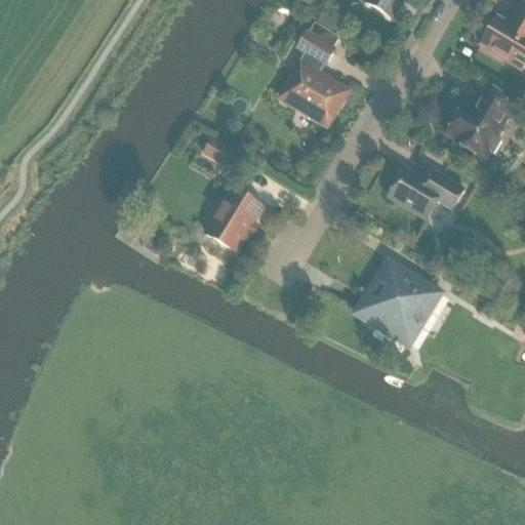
[(392,22),(405,0),(368,0),(365,5),(392,22)]
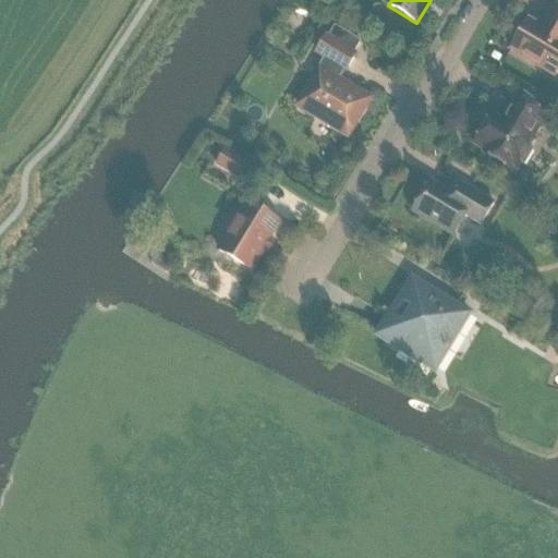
[(557,4),(556,3),(541,28),(529,21),(510,52),(554,79),(557,71),(557,4)]
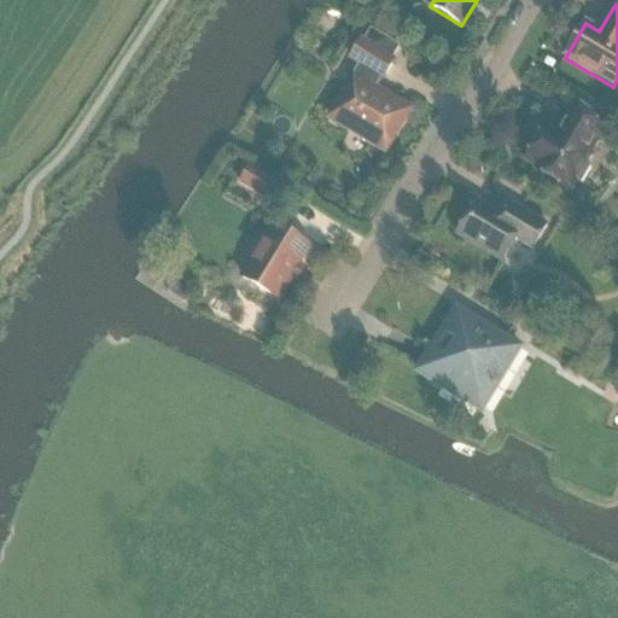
[(384,80),(394,63),(391,62),(398,48),(368,30),(350,60),(362,66),(338,106),(332,109),(330,114),(330,120),(332,124),(337,127),(343,127),(385,152),(409,112),(373,91),(380,79),(384,80)]
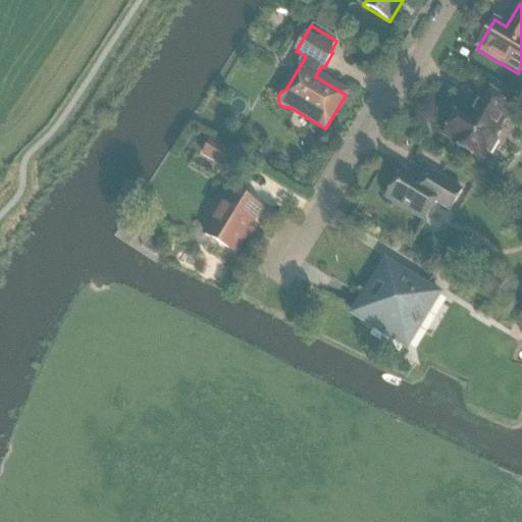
[(483,161),(500,134),(498,132),(511,109),(487,95),(473,117),(460,109),(458,112),(455,113),(450,120),(451,123),(444,137),(453,143),(452,145),(479,161),(480,159),(483,161)]
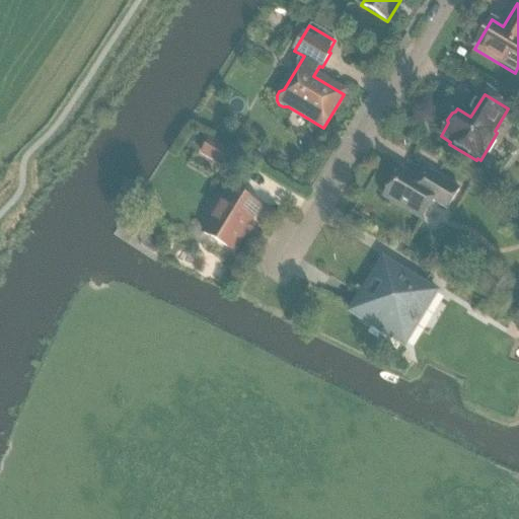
[(238,158),(211,141),(203,155),(230,172),(238,158)]
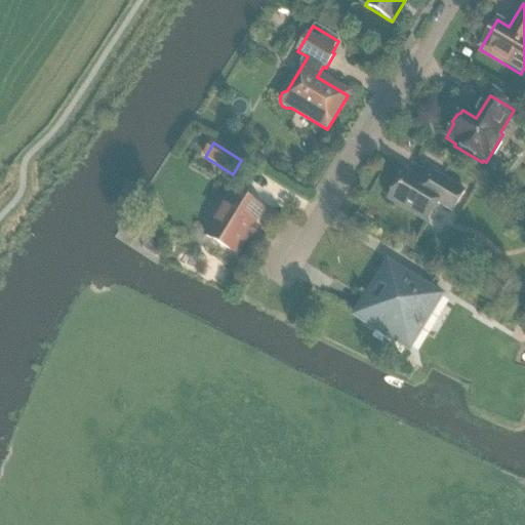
[(452,214),(465,193),(440,178),(433,191),(405,173),(389,200),(427,223),(437,205),(452,214)]
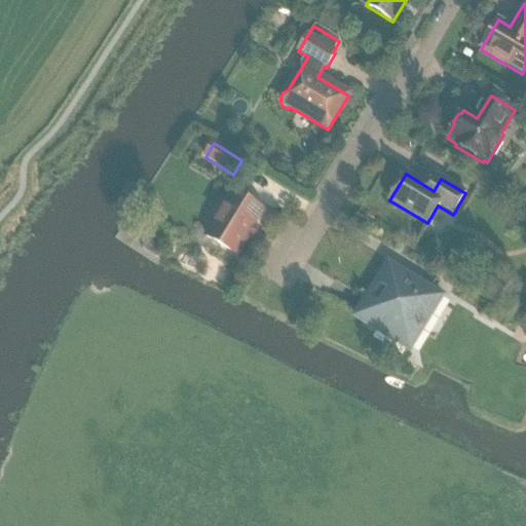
[(224,209),(221,210),(215,219),(216,222),(207,237),(236,256),(263,212),(233,193),(224,209)]
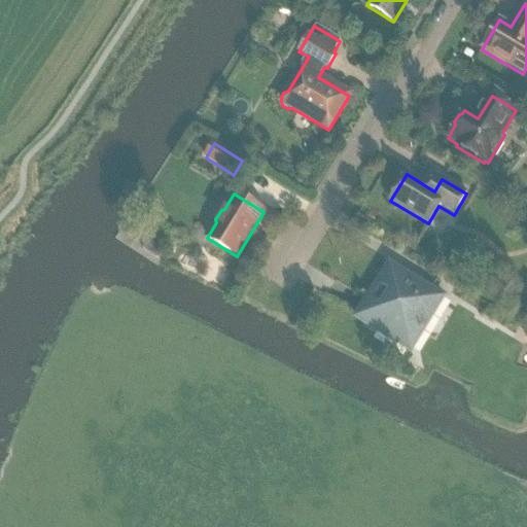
[(357,319),(410,351),(443,299),(389,266),(357,319)]
